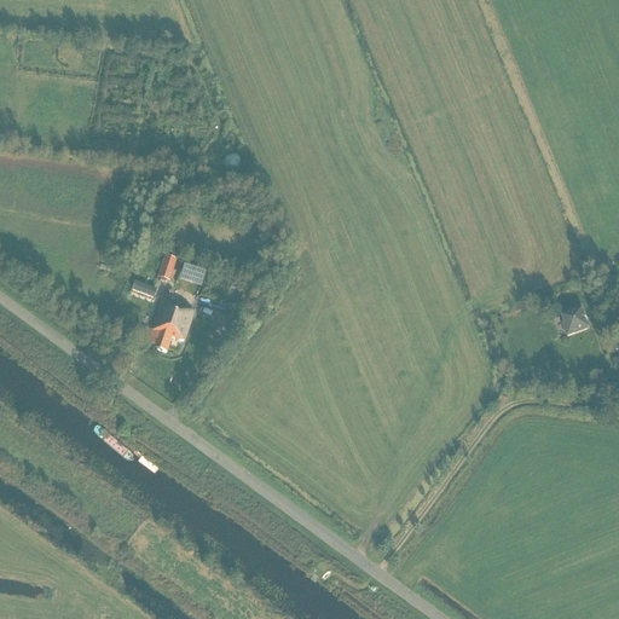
[(237,165),(235,156),(224,158),(225,167),(237,165)]
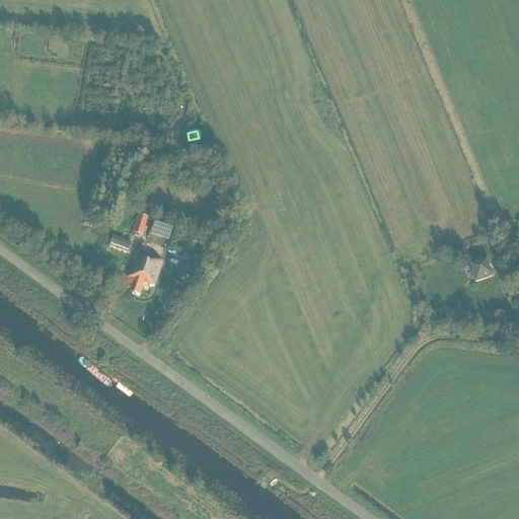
[(142,236),(148,218),(137,215),(132,233),(142,236)]
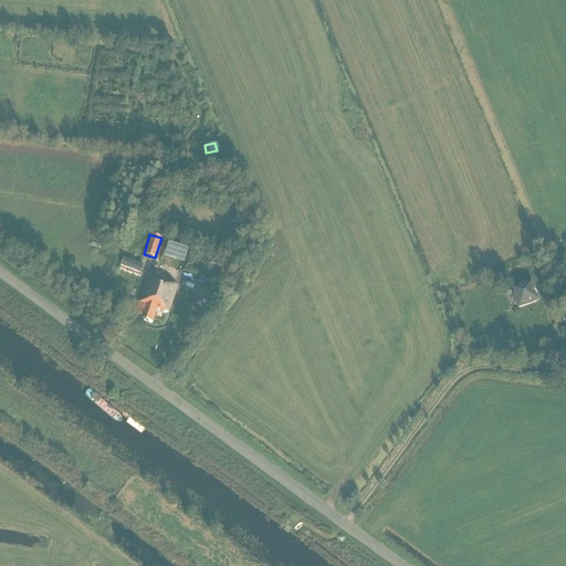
[(188,247),(168,240),(164,255),(184,262),(188,247)]
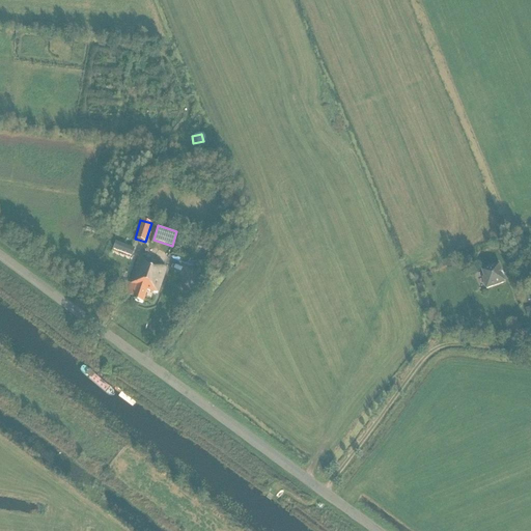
[(135,249),(115,242),(112,250),(132,257),(135,249)]
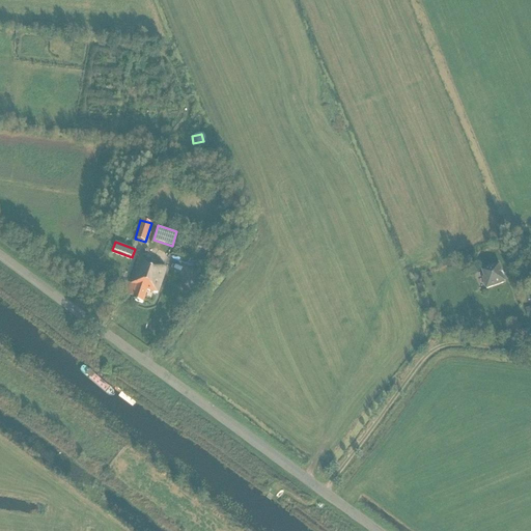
[(220,252),(211,247),(204,259),(215,263),(220,252)]
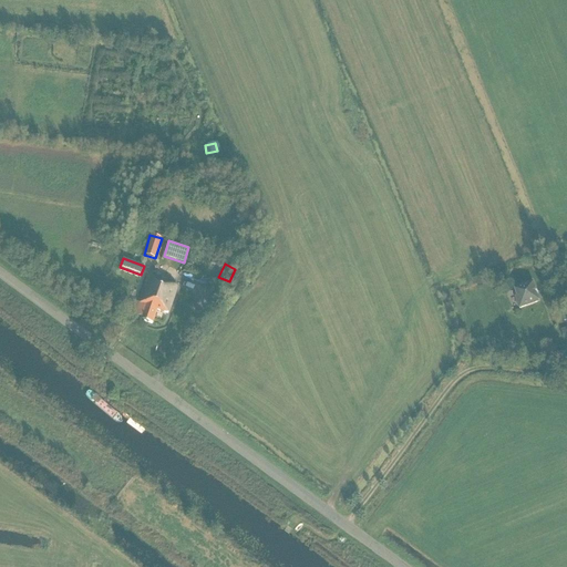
[(167,313),(176,286),(164,281),(165,280),(157,278),(156,278),(147,275),(138,303),(135,315),(141,317),(140,320),(152,323),(156,310),(167,313)]
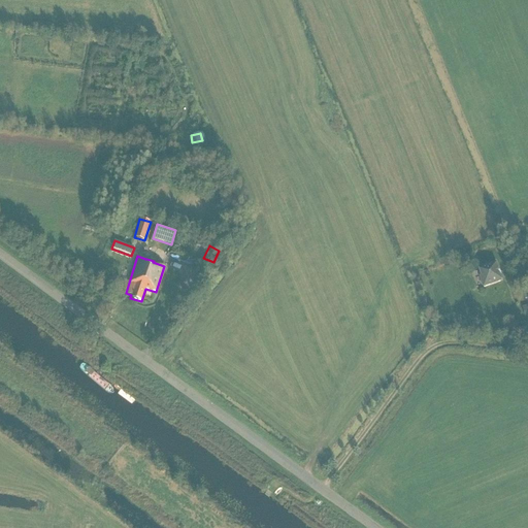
[(496,262),(479,268),(481,275),(480,275),(484,288),(502,281),(500,275),(500,274),(498,268),(496,262)]
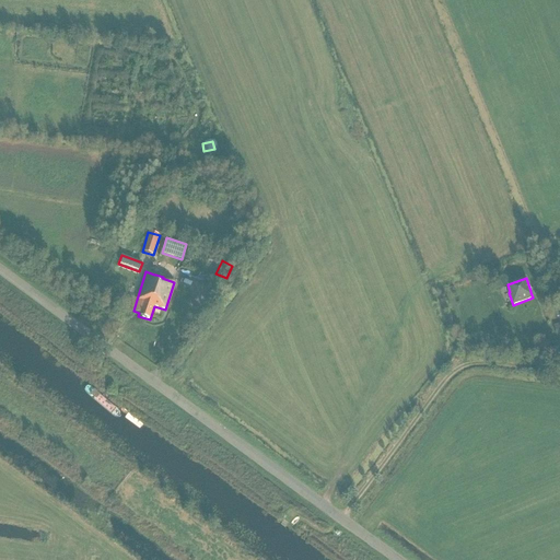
All buildings are outlined.
